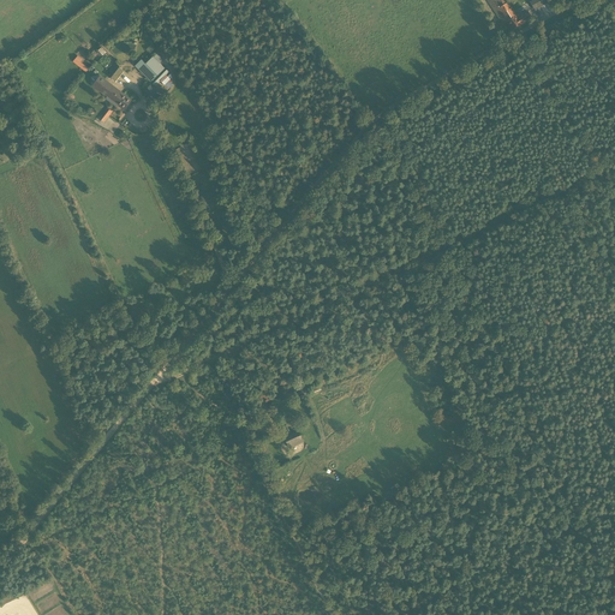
[(503,25),(507,23),(515,16),(505,0),(487,0),(489,4),(503,25)]
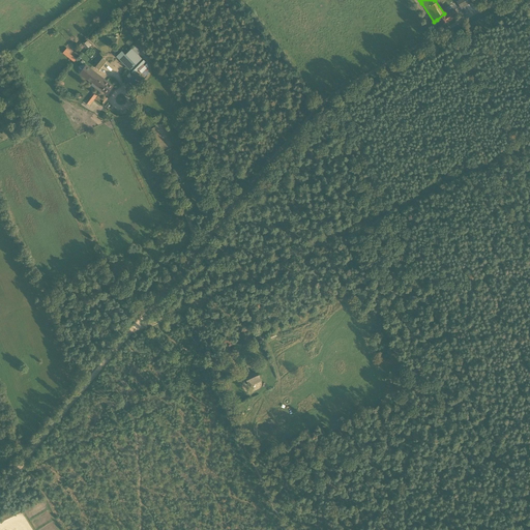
[(459,0),(457,2),(459,4),(461,9),(467,6),(463,0),(459,0)]
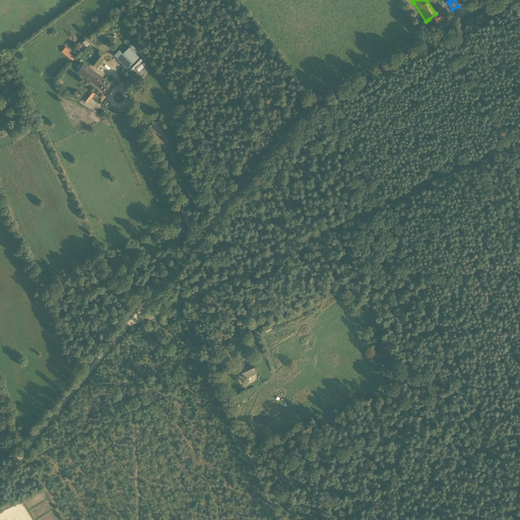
[(443,19),(450,15),(446,9),(440,14),(443,19)]
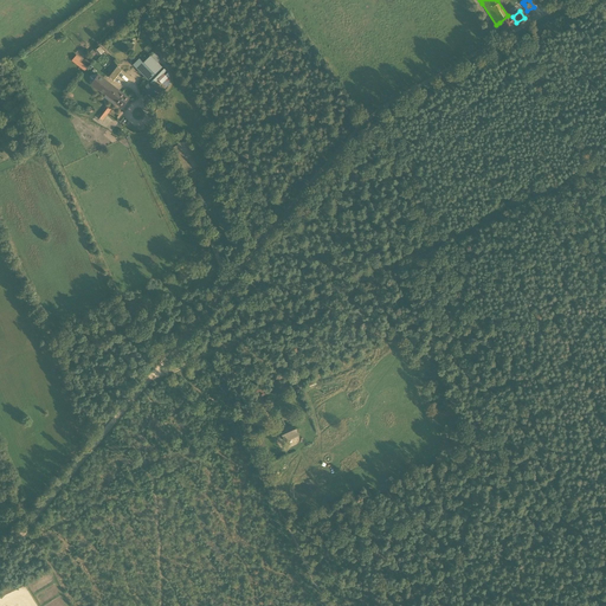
[(516,23),(513,17),(510,14),(508,15),(500,23),(505,30),(516,23)]
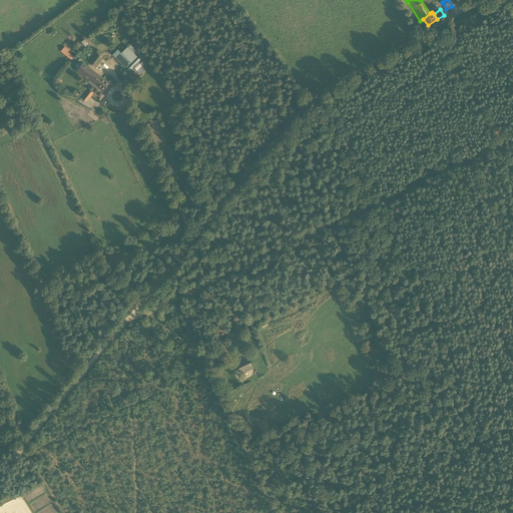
[(84,47),(88,43),(84,39),(80,42),(84,47)]
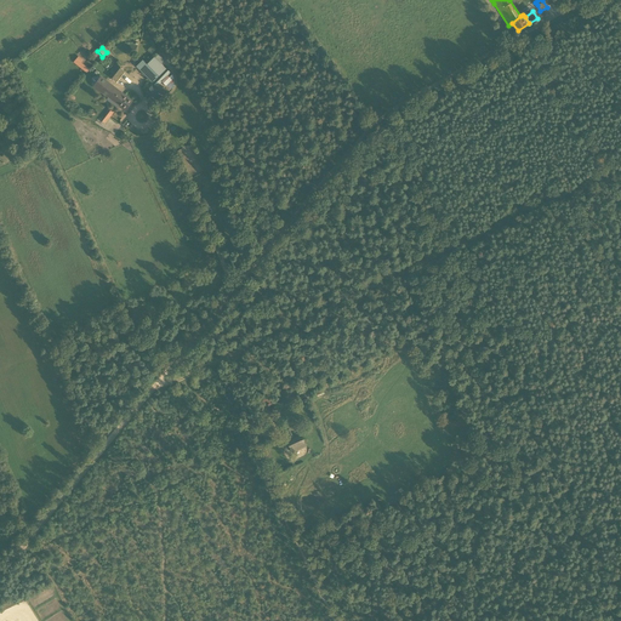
[(90,69),(81,63),(83,60),(78,56),(73,62),(86,73),(90,69)]
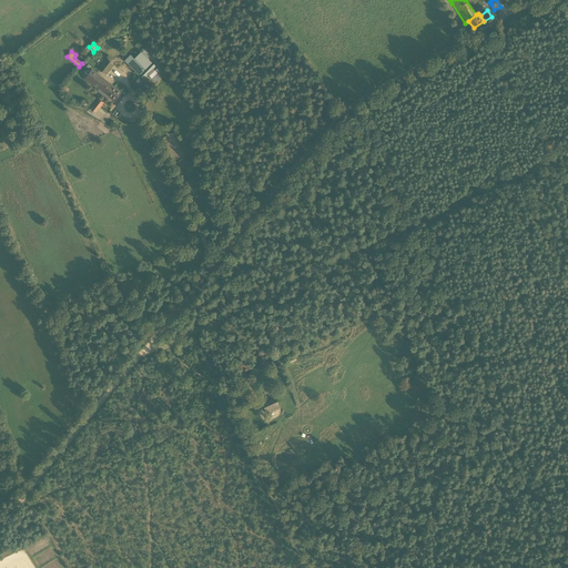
[(143,79),(148,75),(151,71),(148,68),(152,63),(142,52),(130,64),(135,71),(139,73),(138,74),(143,79)]
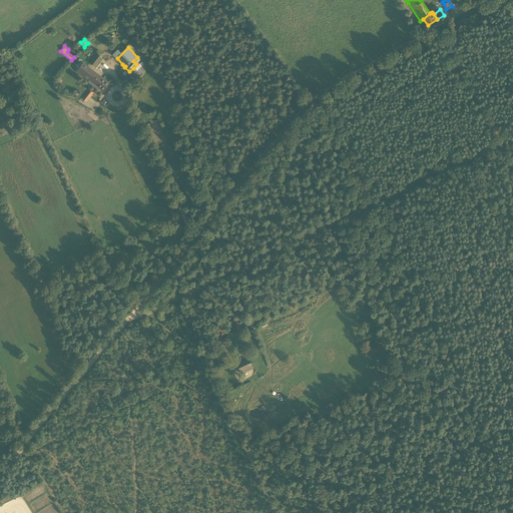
[(97,54),(92,61),(98,66),(102,60),(97,54)]
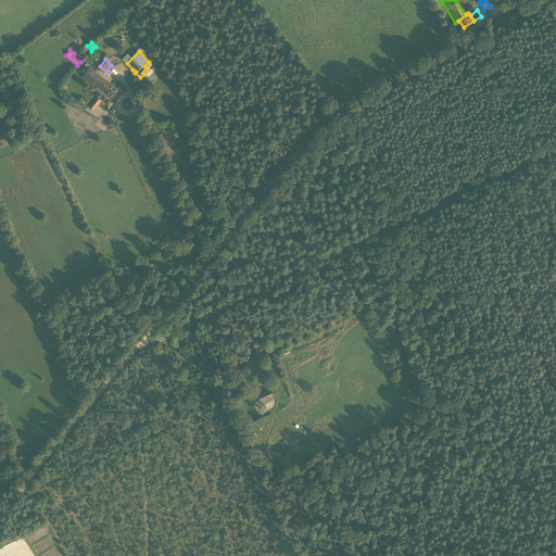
[(105,93),(111,86),(89,70),(83,77),(97,87),(105,93)]
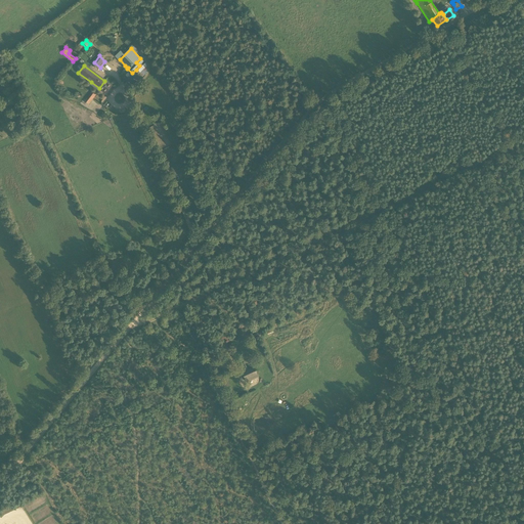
[(159,83),(163,81),(154,67),(149,69),(159,83)]
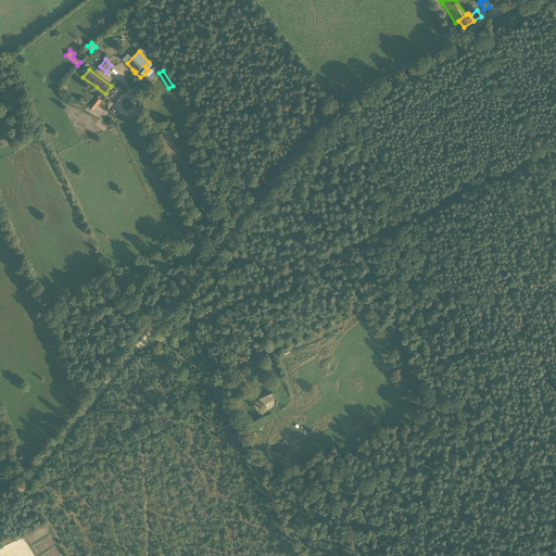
[(112,99),(118,91),(111,86),(105,93),(106,95),(112,99)]
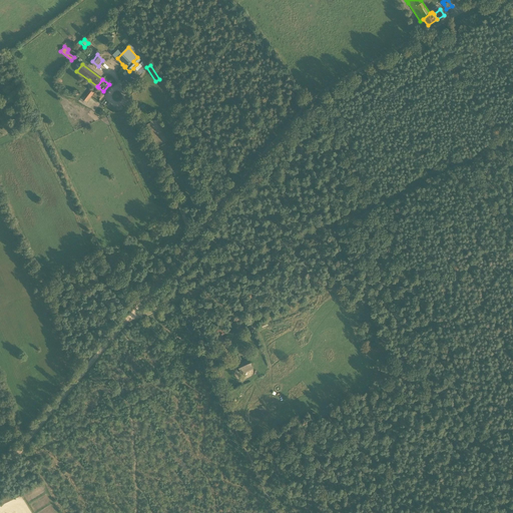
[(86,102),(93,94),(90,92),(83,99),(86,102)]
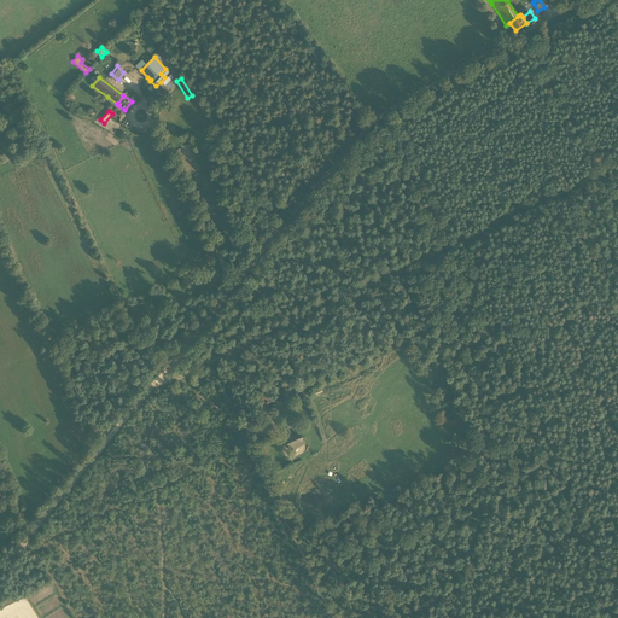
[(19,140),(28,135),(21,120),(11,123),(19,140)]
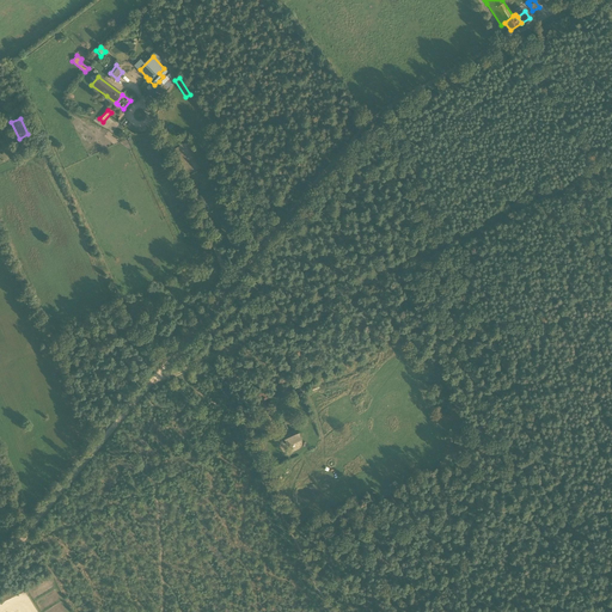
[(287,444),(300,438),(297,429),(283,436),(287,444)]
